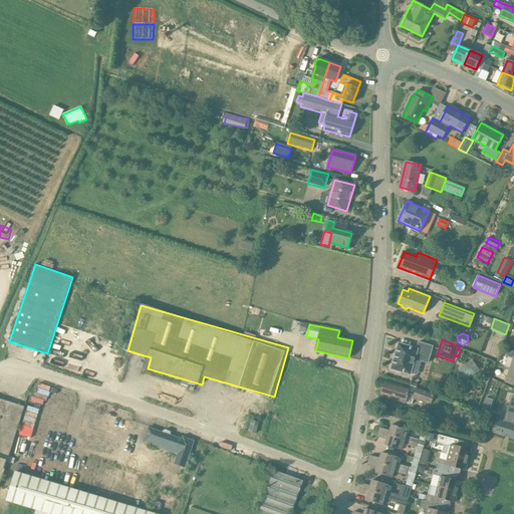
[(433,346),(419,342),(417,349),(400,344),(392,368),(402,371),(401,374),(407,375),(408,373),(410,374),(414,359),(428,363),(433,346)]
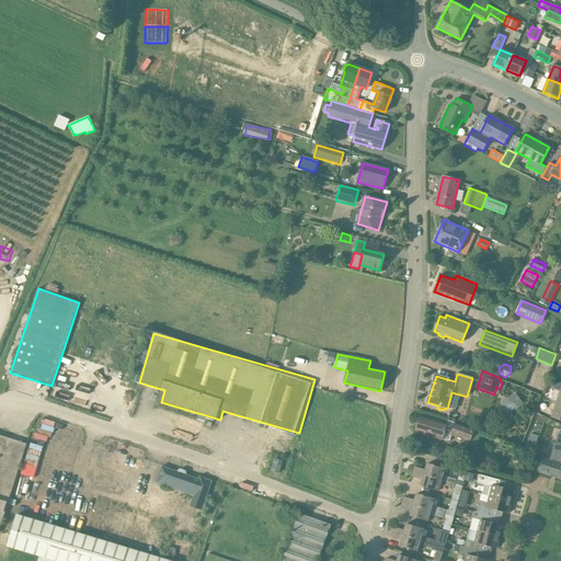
[(560,391),(557,404),(560,404),(560,382),(554,380),(551,389),(560,391)]
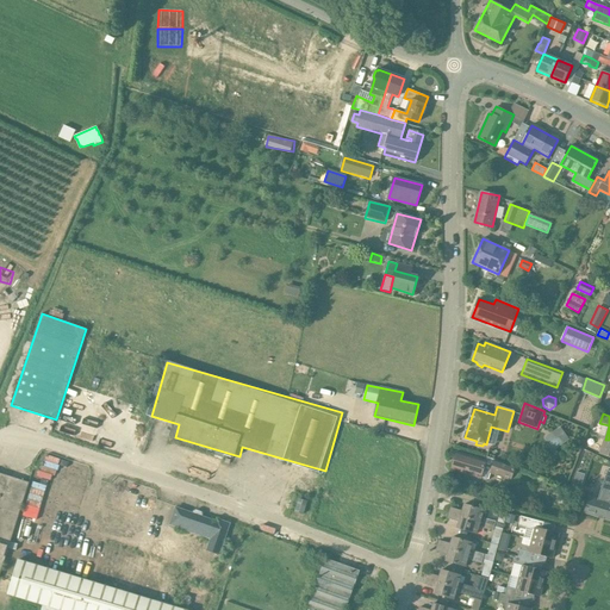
[(560,427),(545,437),(553,449),(568,437),(560,427)]
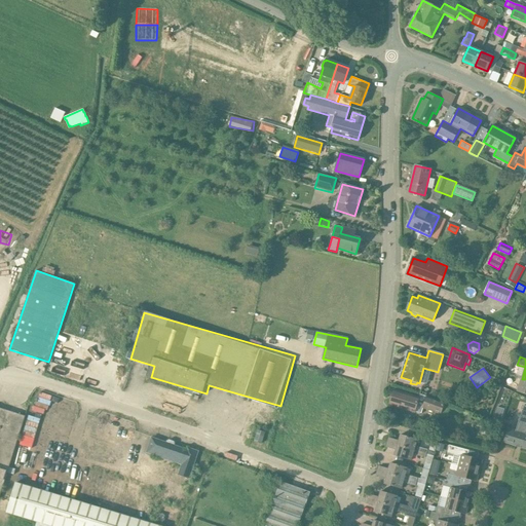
[(525,379),(522,379),(517,391),(525,395),(525,379)]
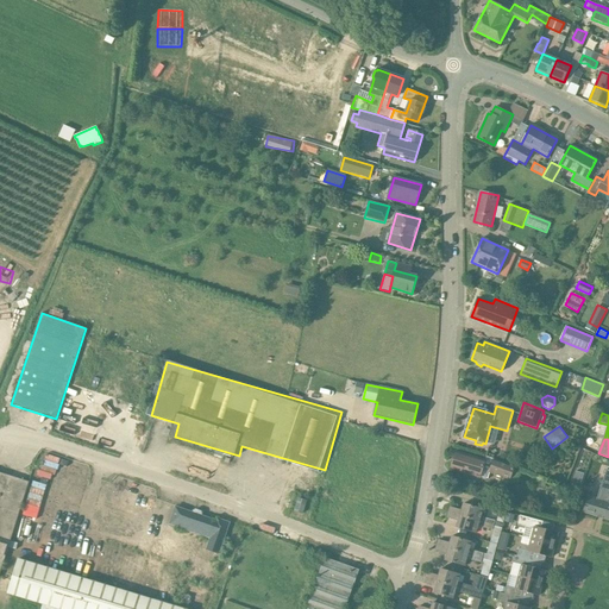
[(485,460),(456,451),(451,469),(481,477),(488,479),(490,472),(510,481),(516,466),(494,458),(487,456),(485,460)]
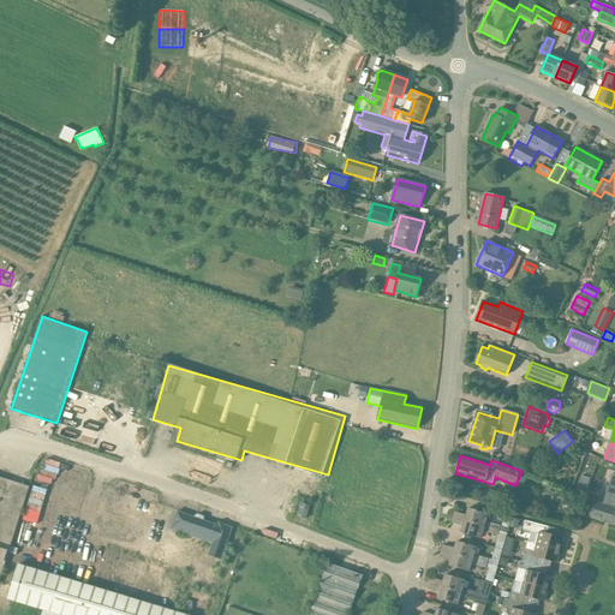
[(614,475),(613,475),(603,503),(595,501),(590,518),(614,525),(614,475)]
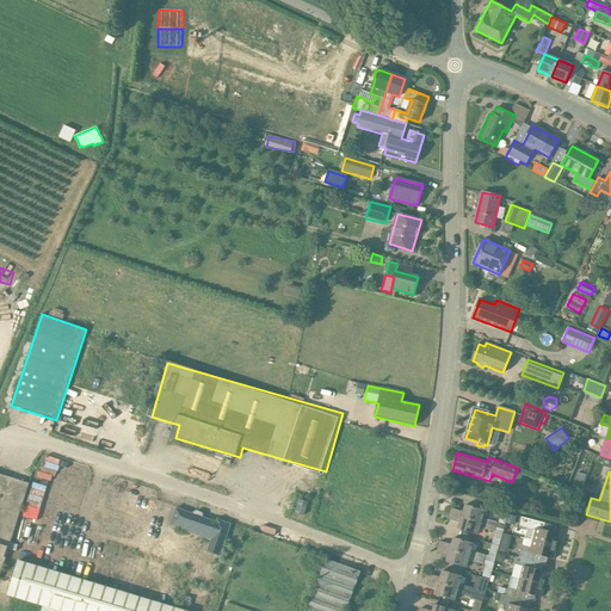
[(0,576),(30,483),(0,474),(0,576)]
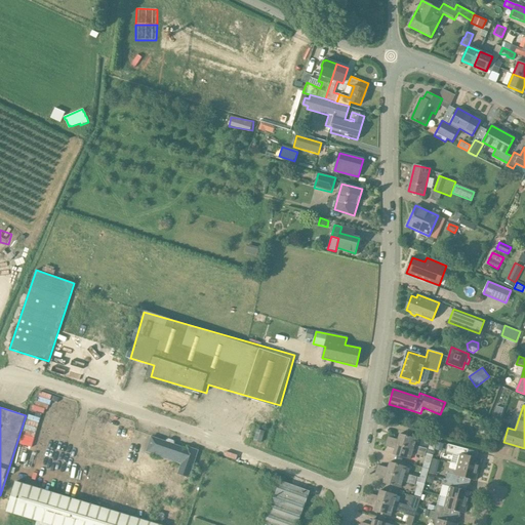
[(459,418),(467,420),(470,412),(463,410),(459,418)]
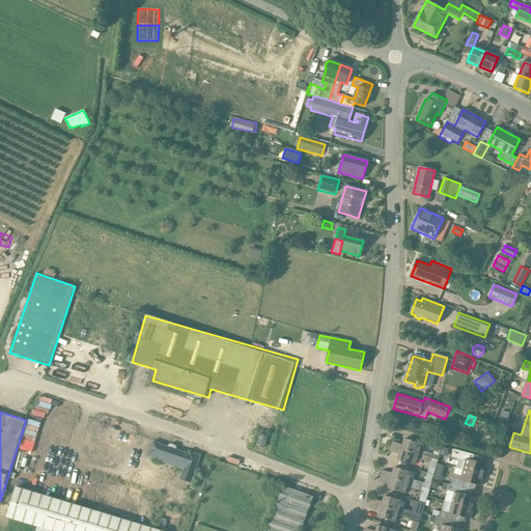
[(267,425),(277,428),(278,422),(269,419),(267,425)]
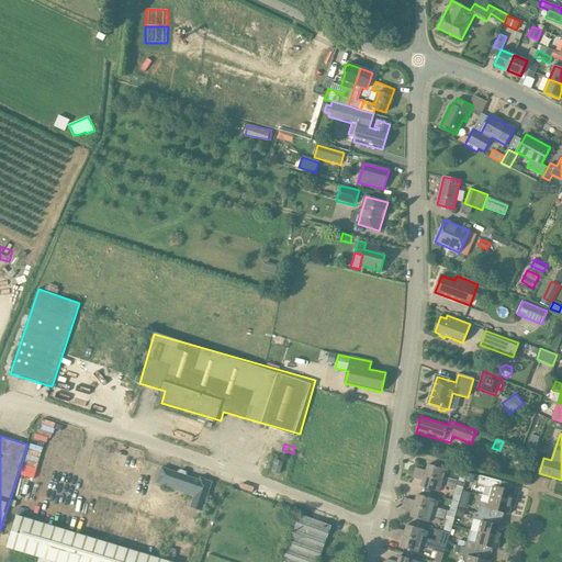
[(130,456),(126,465),(143,470),(146,460),(130,456)]
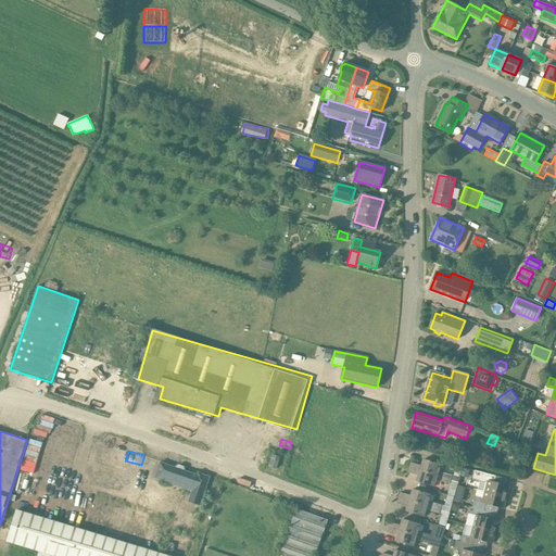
[(280,457),(273,454),(268,467),(277,469),(280,457)]
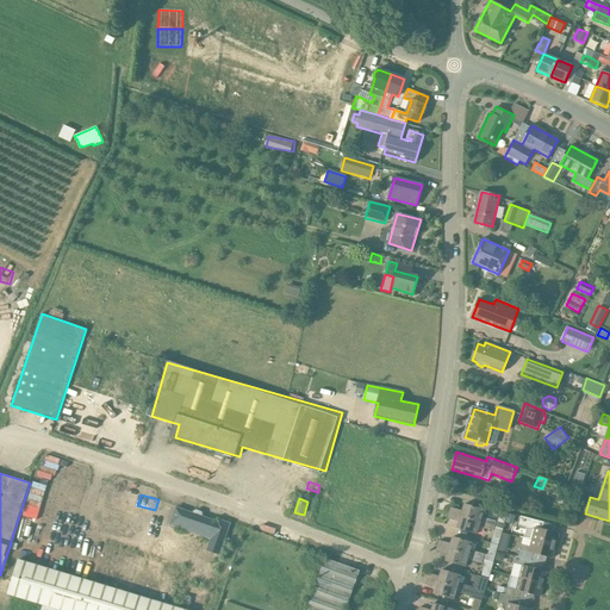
[(449,514),(504,529),(505,524),(481,517),(485,505),(475,502),(473,508),(465,504),(462,511),(450,508),(449,514)]
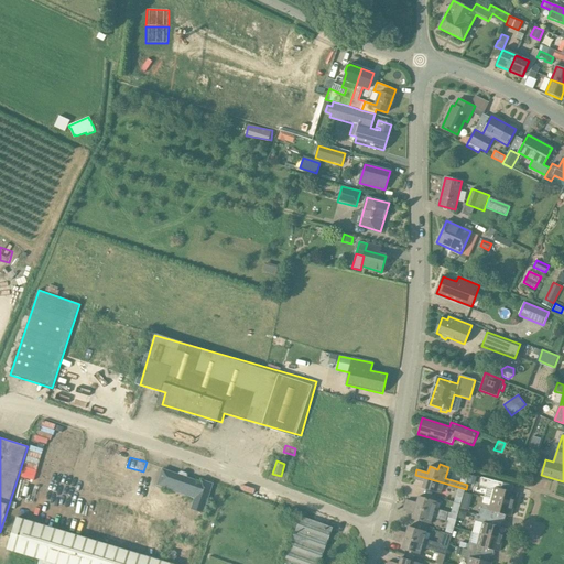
[(179,475),(163,469),(158,486),(195,498),(192,509),(203,512),(213,485),(202,480),(201,483),(187,478),(187,476),(186,474),(181,472),(180,473),(179,475)]
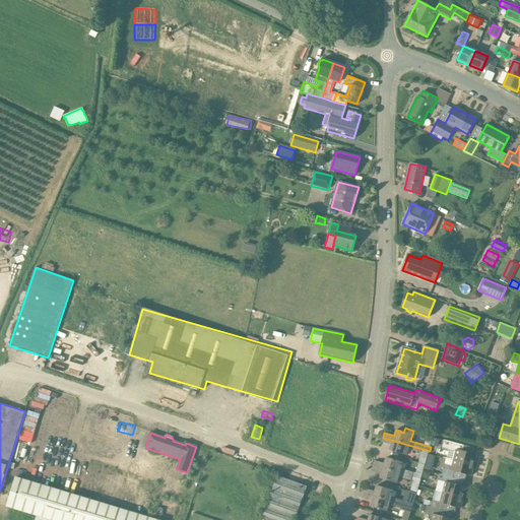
[(429,454),(430,451),(383,438),(382,442),(391,445),(390,450),(406,455),(408,449),(420,452),(429,454)]
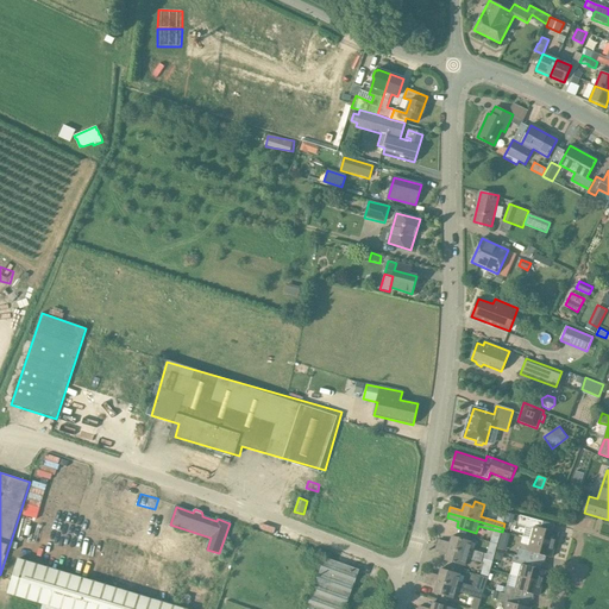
[(532,539),(554,545),(558,533),(541,528),(542,521),(520,515),(518,523),(526,526),(523,537),(532,539)]
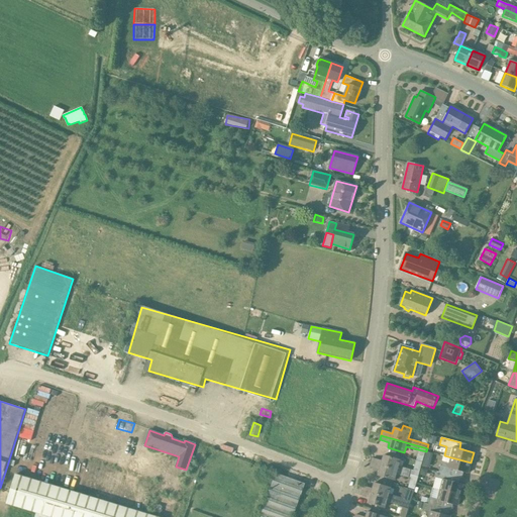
[(424,458),(431,460),(432,454),(426,452),(424,458)]
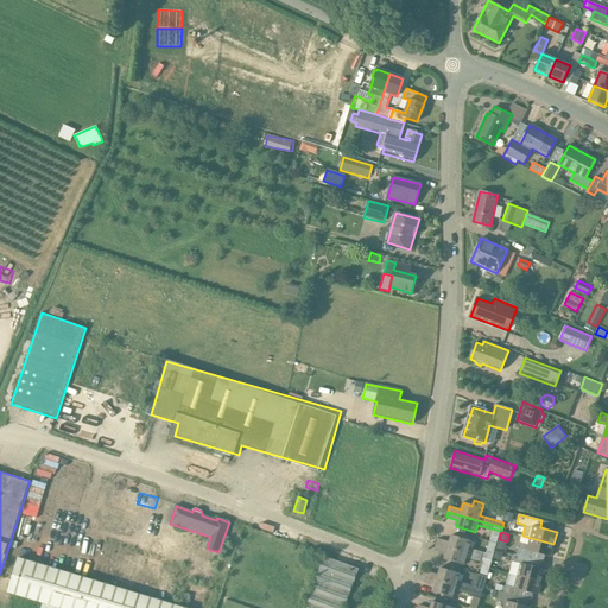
[(438,539),(437,544),(482,557),(492,559),(493,556),(469,549),(470,542),(451,536),(449,543),(438,539)]
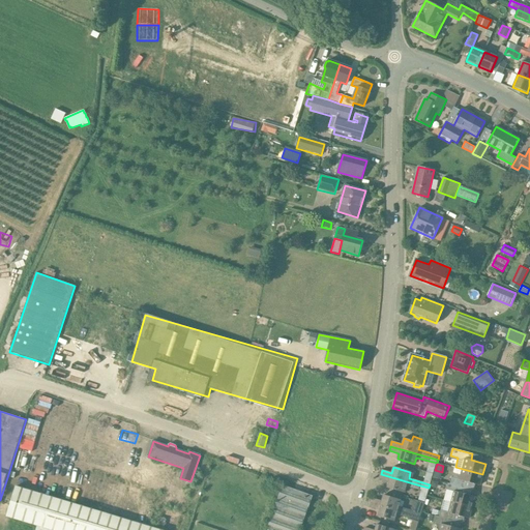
[(452,472),(449,483),(462,488),(464,488),(465,481),(479,486),(482,474),(463,469),(461,475),(452,472)]
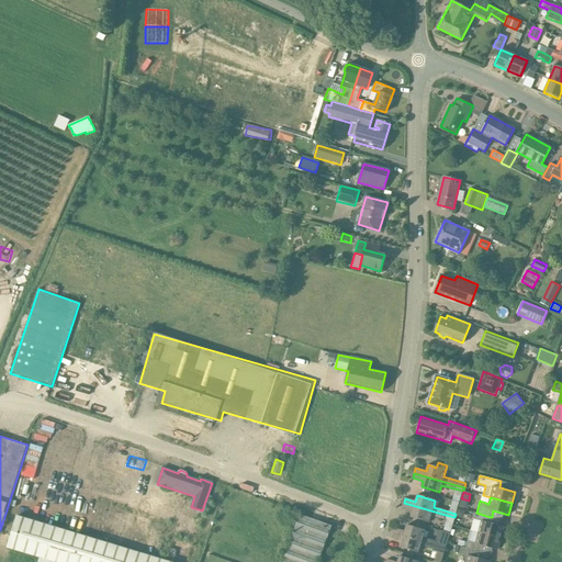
[(446,515),(404,503),(402,507),(413,510),(411,517),(429,523),(430,515),(444,519),(445,519),(446,515)]
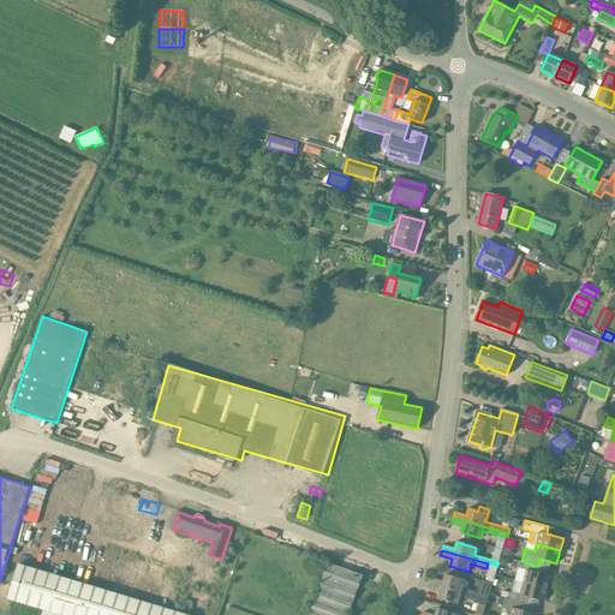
[(524,583),(548,589),(550,577),(535,572),(536,566),(521,561),(519,560),(518,568),(519,568),(515,580),(524,583)]
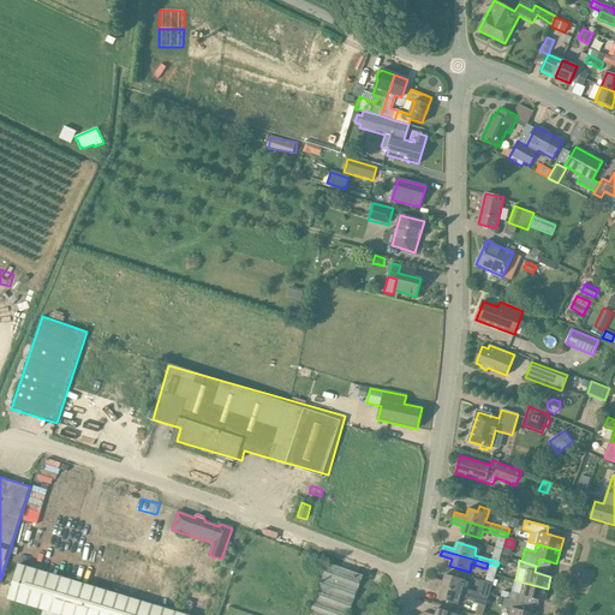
[(181,613),(18,563),(9,598),(7,599),(43,610),(41,614),(189,614),(192,602),(186,601),(181,613)]
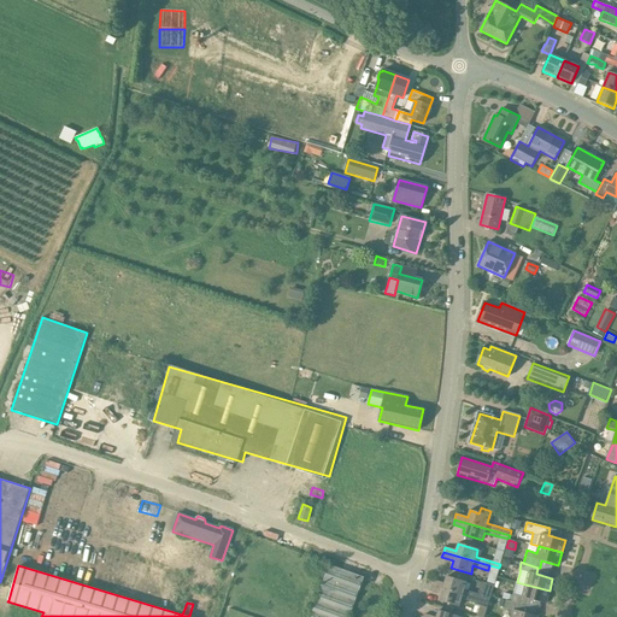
[(311,616),(348,616),(364,577),(329,565),(311,616)]
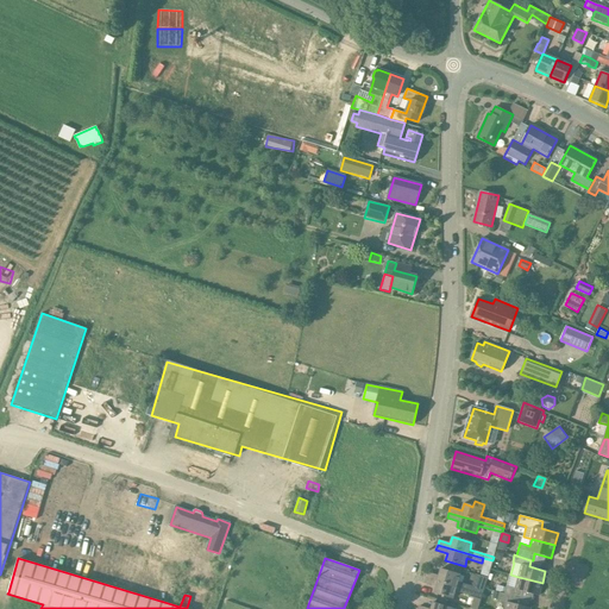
[(426,578),(484,594),(485,590),(458,582),(460,575),(440,569),(439,576),(427,572),(426,578)]
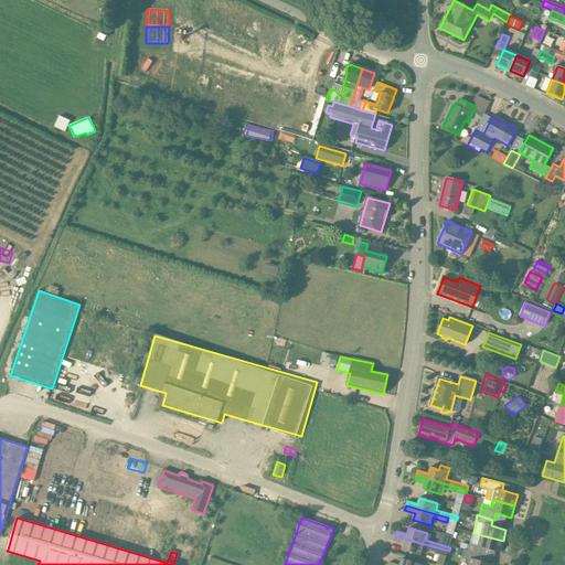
[(500,553),(503,541),(481,535),(478,547),(469,545),(468,551),(479,554),(482,555),(484,548),(500,553)]
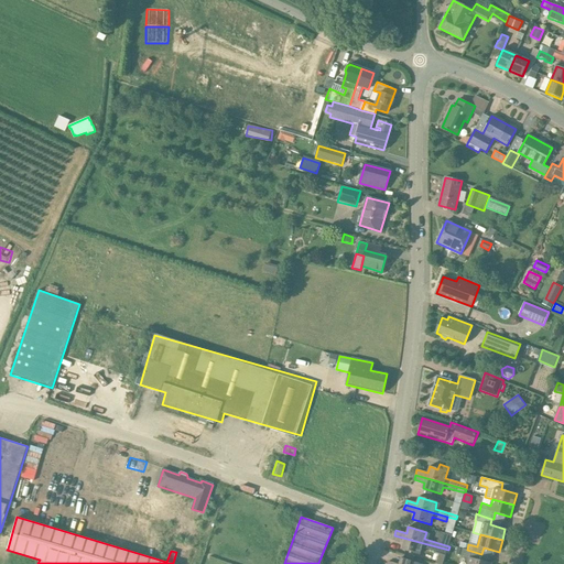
[(446,555),(448,550),(394,535),(393,540),(403,543),(402,549),(420,554),(422,548),(434,551),(434,552),(446,555)]
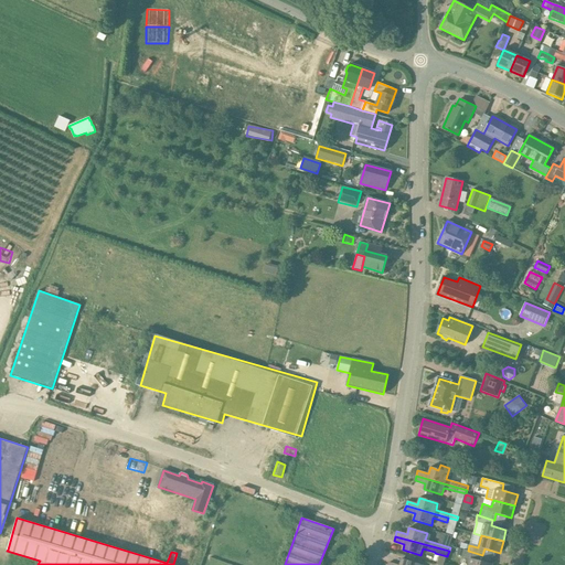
[(468,551),(460,548),(459,548),(457,555),(465,557),(465,558),(467,564),(469,564),(468,564),(491,564),(492,564),(477,561),(479,554),(468,551)]
